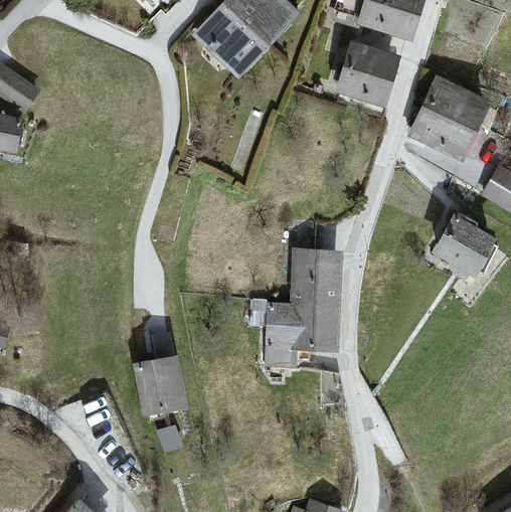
[(219,0),(189,33),(238,80),(301,14),(284,0),(219,0)]
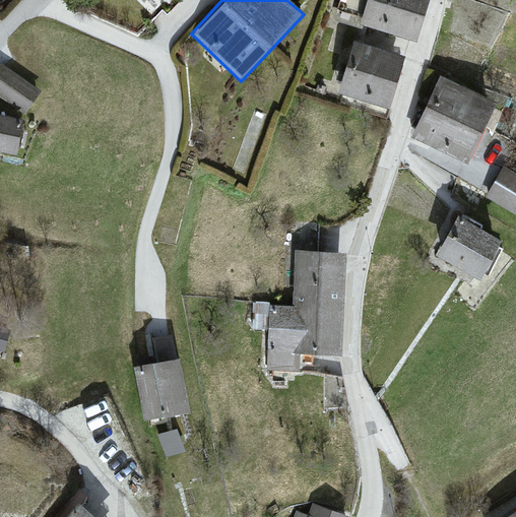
[(367,0),(360,24),(415,42),(428,0),(367,0)]
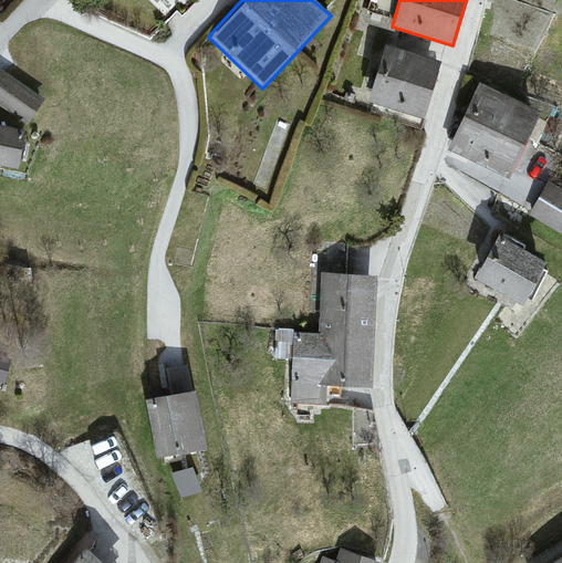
[(443,61),(384,43),(368,102),(428,120),(443,61)]
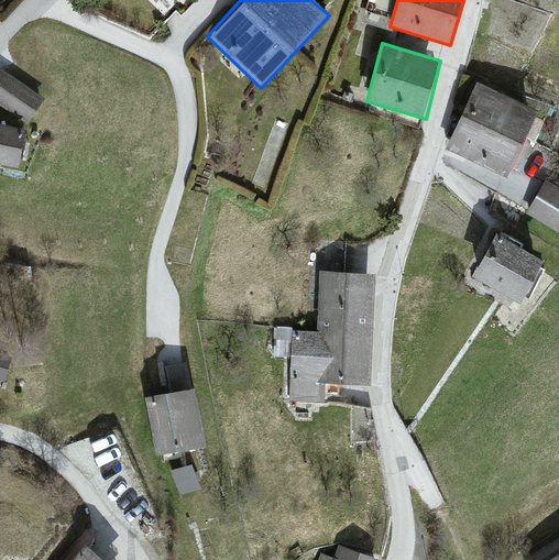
[(0,103),(23,122),(40,100),(0,70),(0,103)]
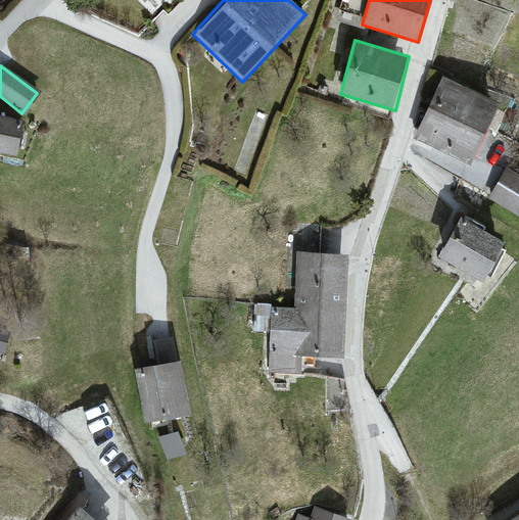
[(496,104),(442,75),(413,139),(469,164),(496,104)]
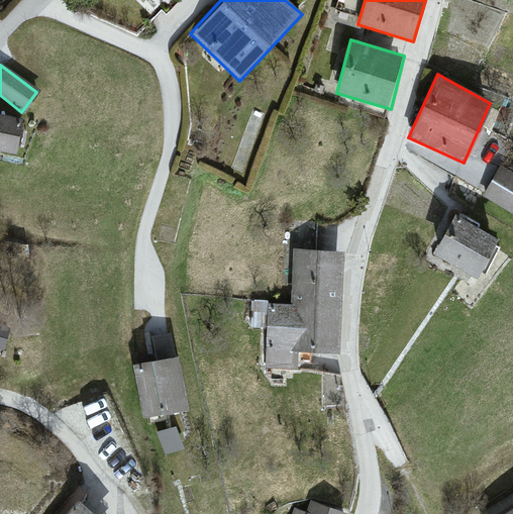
[(22,119),(0,115),(0,149),(16,152),(22,119)]
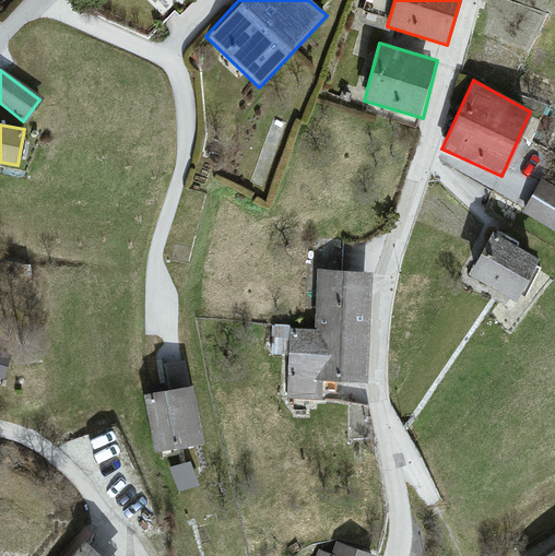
[(554,188),(540,179),(517,214),(554,237),(554,188)]
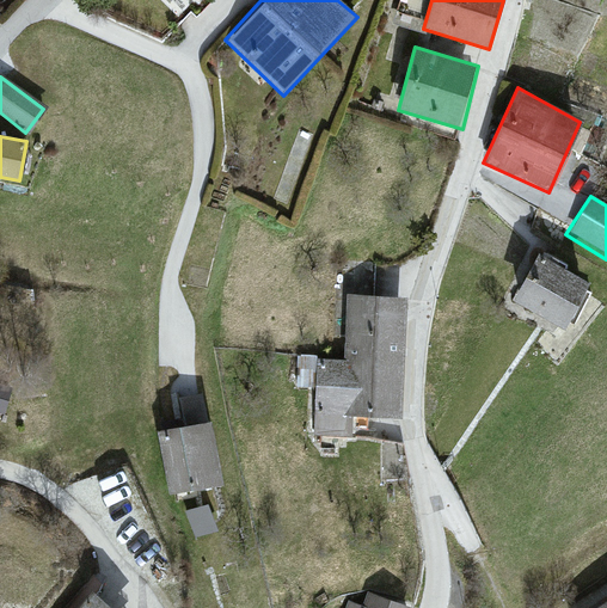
[(590,283),(537,258),(512,299),(569,330),(590,283)]
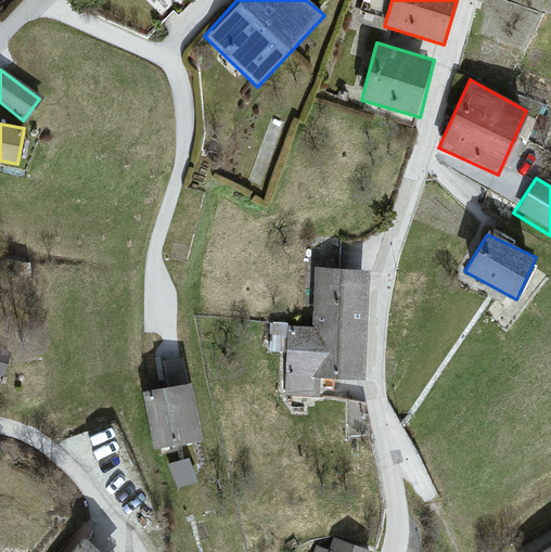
[(369,273),(311,270),(308,330),(285,328),(281,395),(316,397),(317,379),(362,382),(369,273)]
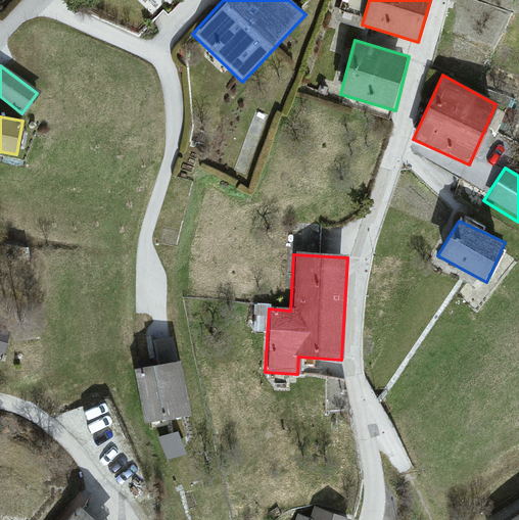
[(185,361),(134,366),(144,425),(195,416),(185,361)]
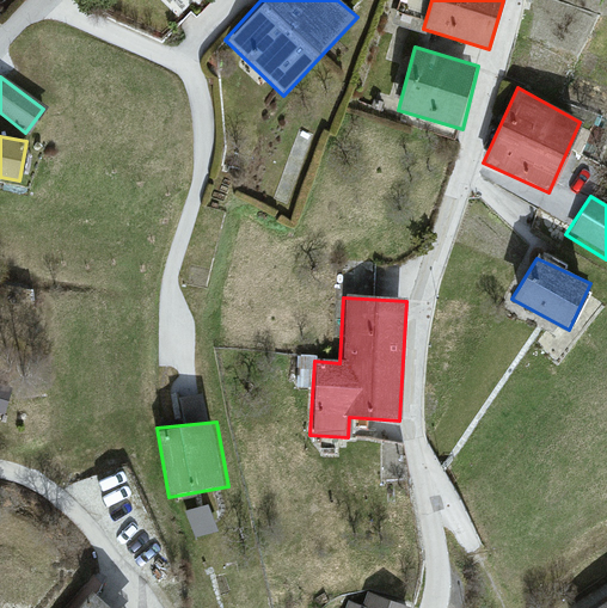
[(396,607),(400,595),(366,585),(359,607),(396,607)]
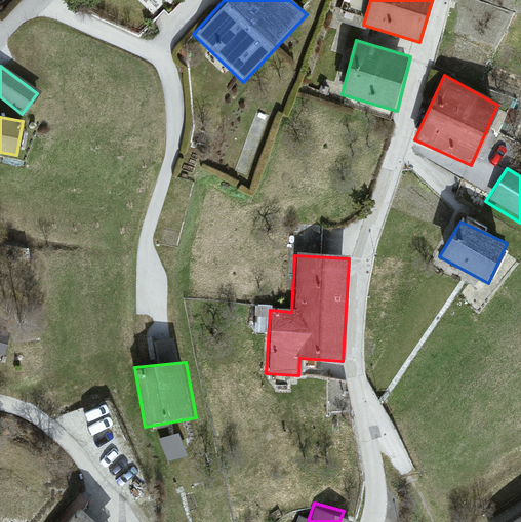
[(74,521),(97,521),(83,511),(74,521)]
